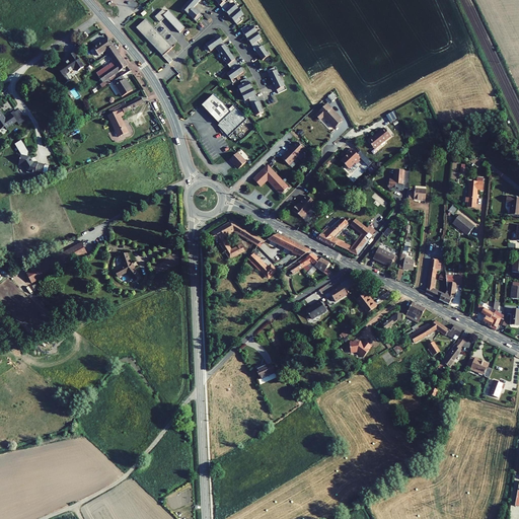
[(194,7),(200,0),(190,0),(182,8),(197,22),(203,15),(194,7)]
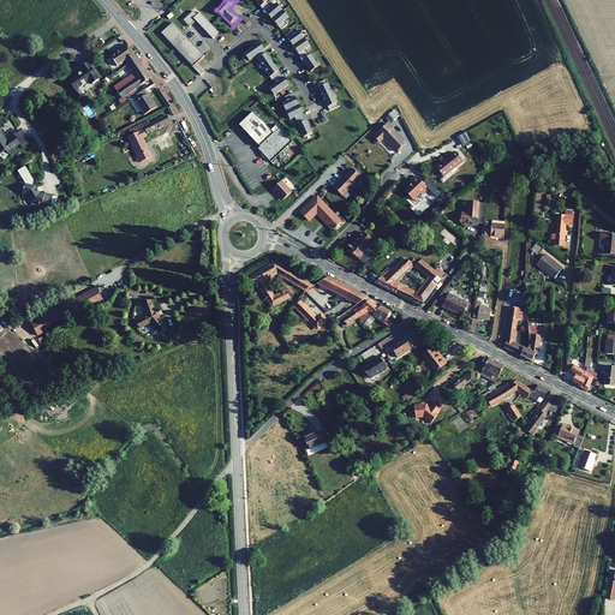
[(268,0),(267,0),(255,0),(281,29),(287,24),(285,21),(288,17),(276,4),(273,7),(267,1),(268,0)]
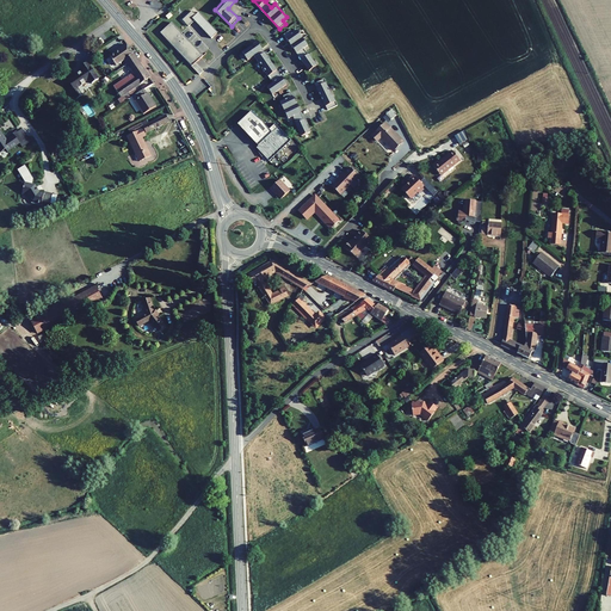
[(211,38),(218,32),(199,12),(196,14),(192,11),(183,19),(189,26),(195,20),(211,38)]
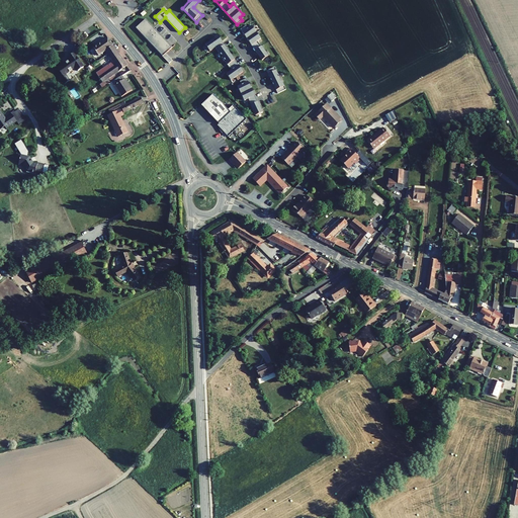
[(172,48),(146,19),(136,27),(158,51),(161,48),(166,54),(172,48)]
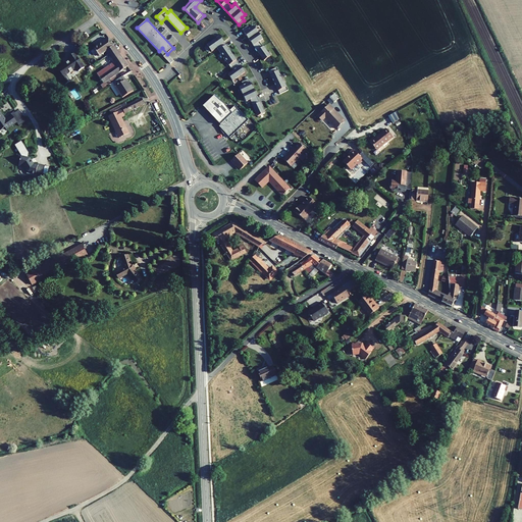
[(264,61),(271,56),(264,47),(263,47),(259,42),(263,39),(254,27),(251,29),(249,25),(243,30),(264,61)]
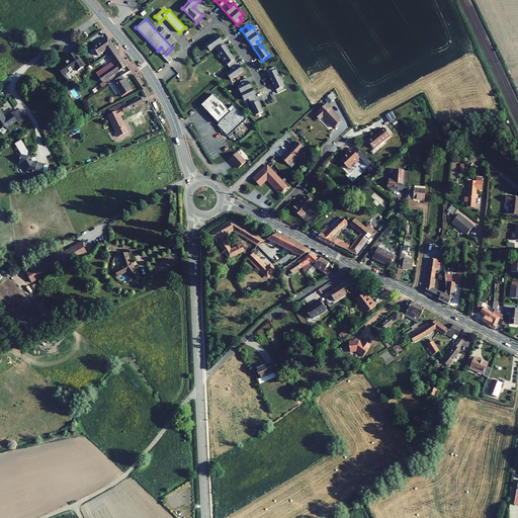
[(111,42),(106,35),(93,45),(98,52),(103,49),(111,42)]
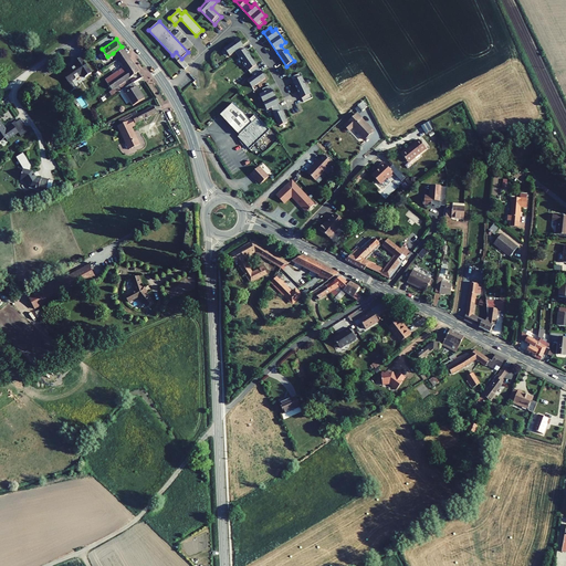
[(248,81),(252,88),(265,79),(239,40),(224,49),(229,56),(236,52),(240,60),(241,59),(245,66),(251,74),(252,74),(253,76),(248,81)]
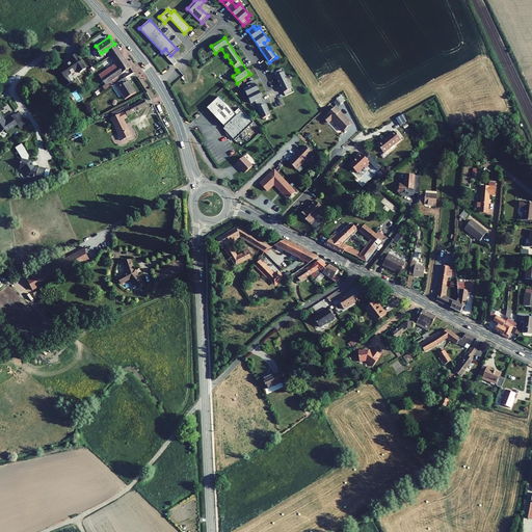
[(117,49),(114,44),(106,50),(107,52),(109,54),(117,49)]
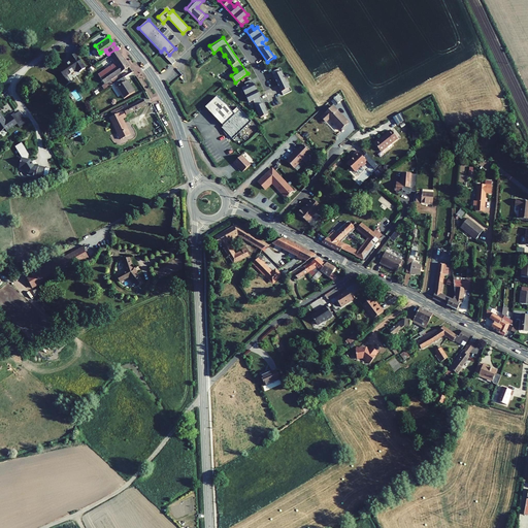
[(128,64),(117,48),(108,54),(107,54),(114,65),(101,73),(100,71),(97,73),(102,81),(128,64)]
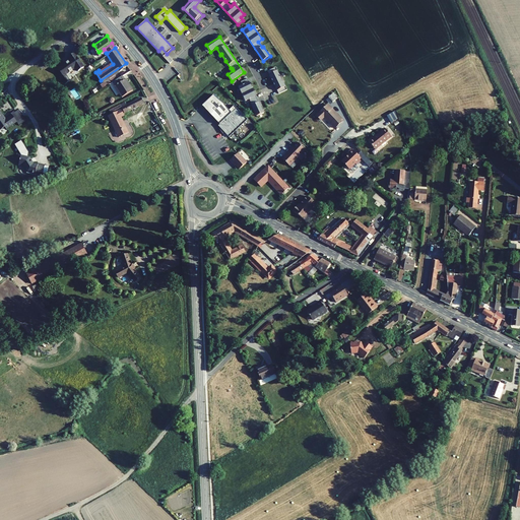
[(167,54),(161,48),(158,51),(164,57),(170,63),(173,61),(167,54)]
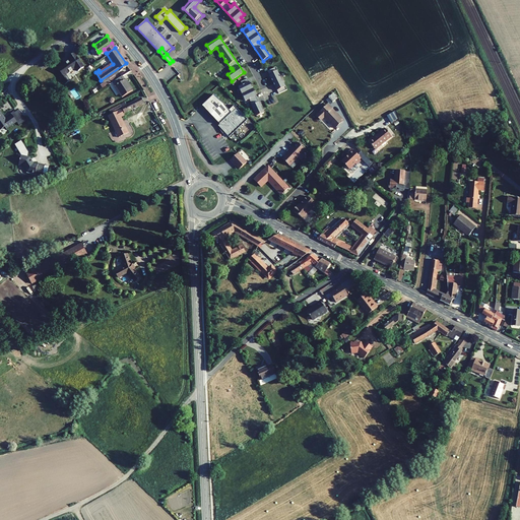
[(279,94),(287,90),(283,82),(282,82),(279,75),(276,67),(268,71),(279,94)]
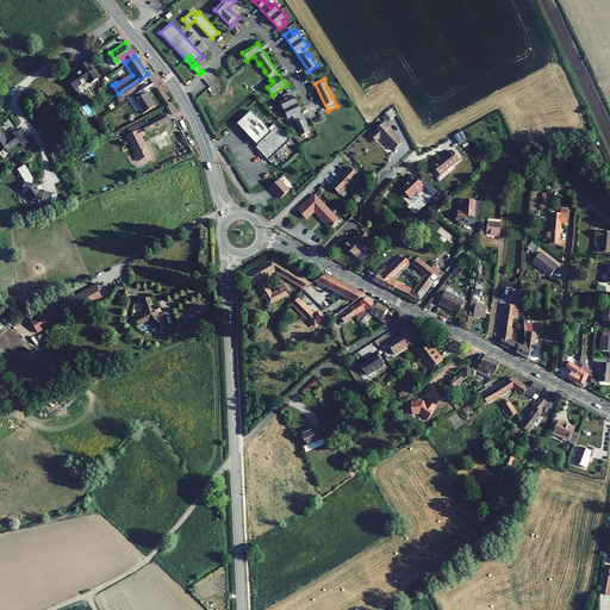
[(142,88),(130,94),(139,112),(153,104),(145,91),(143,91),(142,88)]
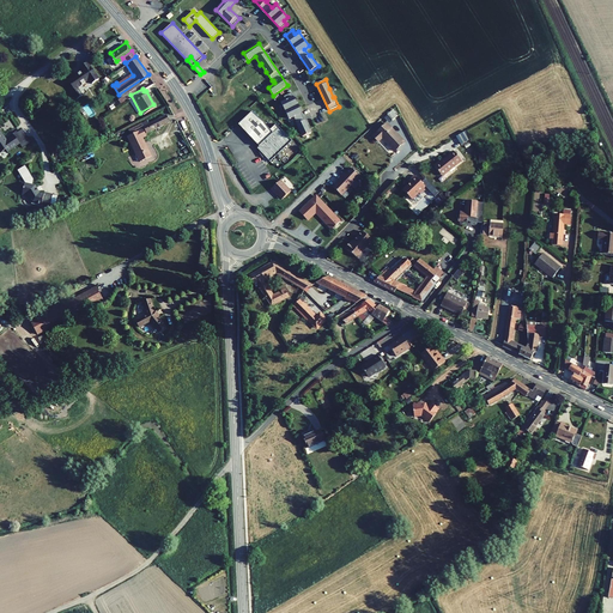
[(297,125),(303,138),(311,133),(292,93),(284,97),(286,101),(281,103),(289,120),(293,117),(297,125)]
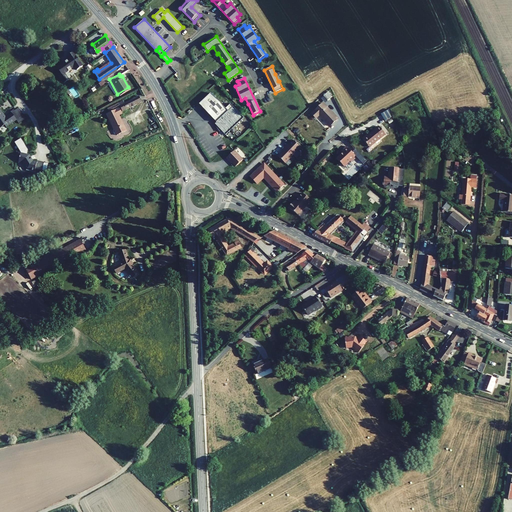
[(329,100),(334,96),(330,91),(325,95),(329,100)]
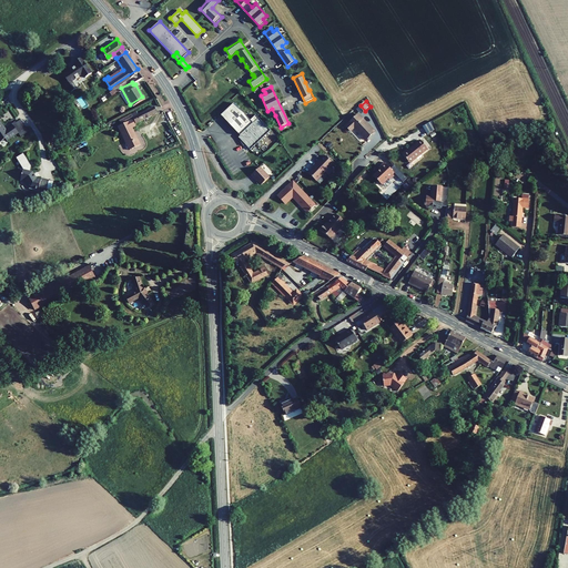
[(250,120),(234,102),(221,115),(240,135),(239,137),(251,150),(271,131),(255,114),(250,120)]
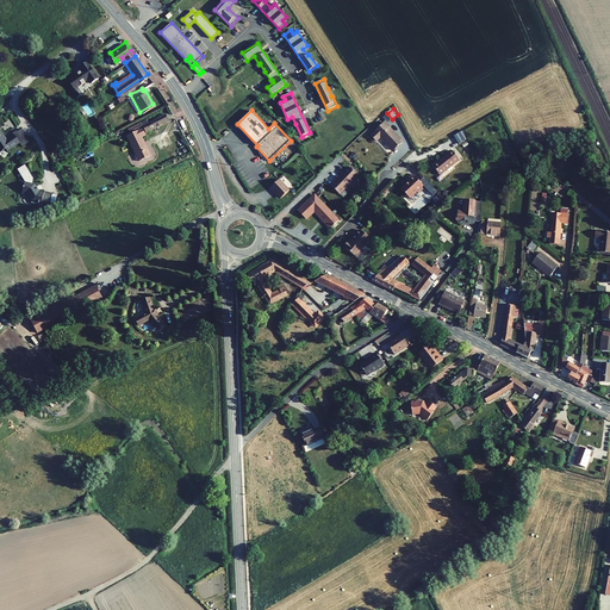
[(144,130),(167,119),(163,112),(147,120),(145,118),(128,126),(129,130),(141,124),(144,130)]
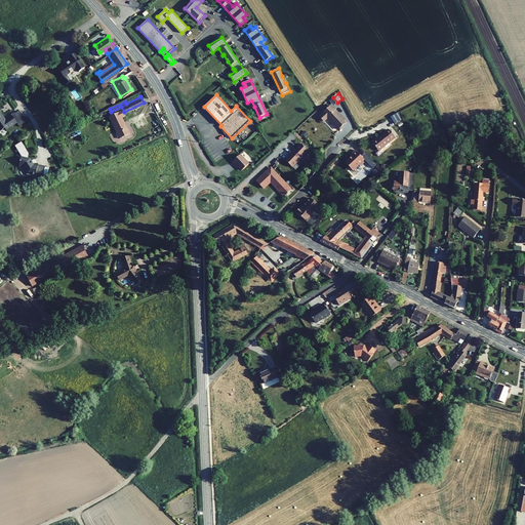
[(342,122),(327,107),(316,117),(320,122),(323,119),(334,130),(342,122)]
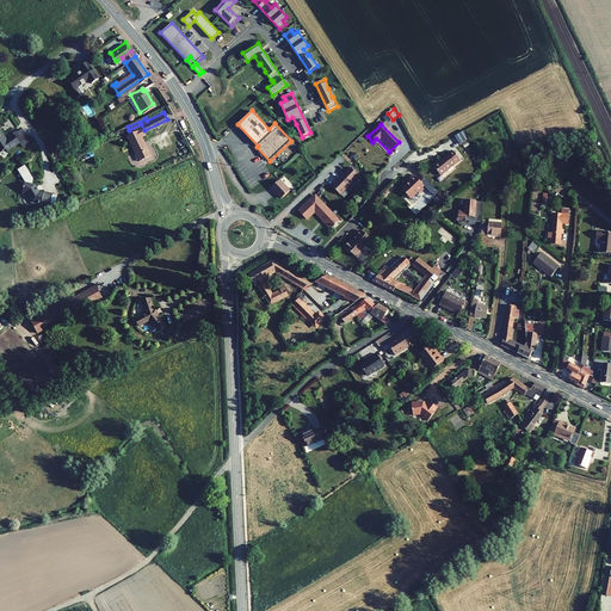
[(143,133),(141,127),(129,131),(134,142),(130,143),(136,160),(148,154),(140,135),(143,133)]
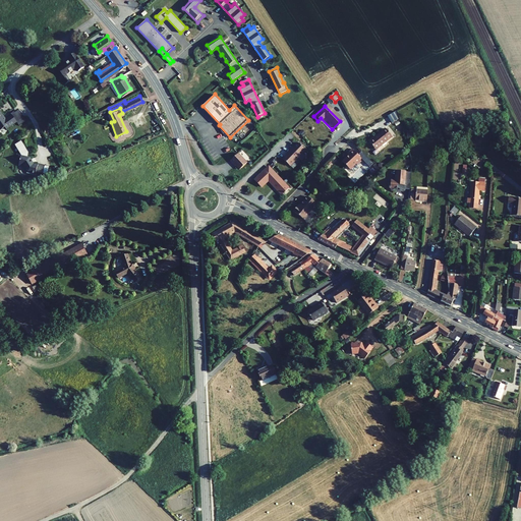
[(0,110),(0,128),(4,126),(5,128),(13,123),(8,116),(5,118),(0,110)]
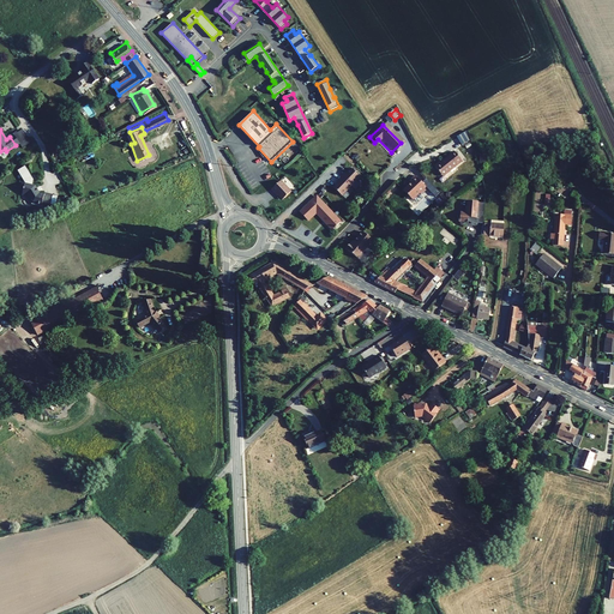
[(461,131),(452,136),(457,143),(464,138),(461,131)]
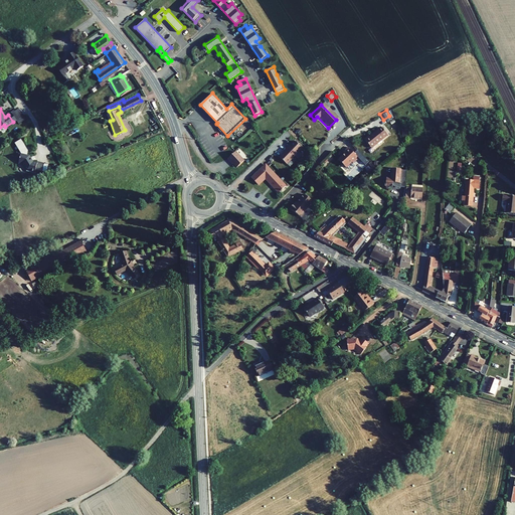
[(361,139),(369,147),(383,133),(377,125),(366,136),(365,135),(361,139)]
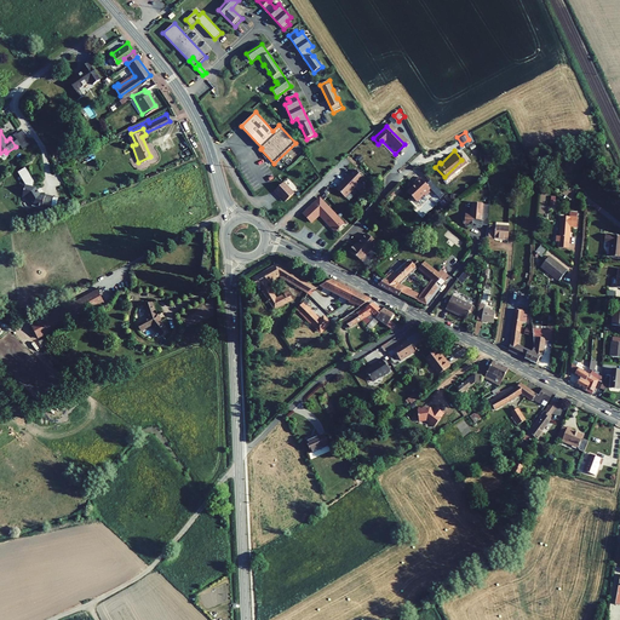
[(337,188),(346,197),(367,177),(357,167),(337,188)]
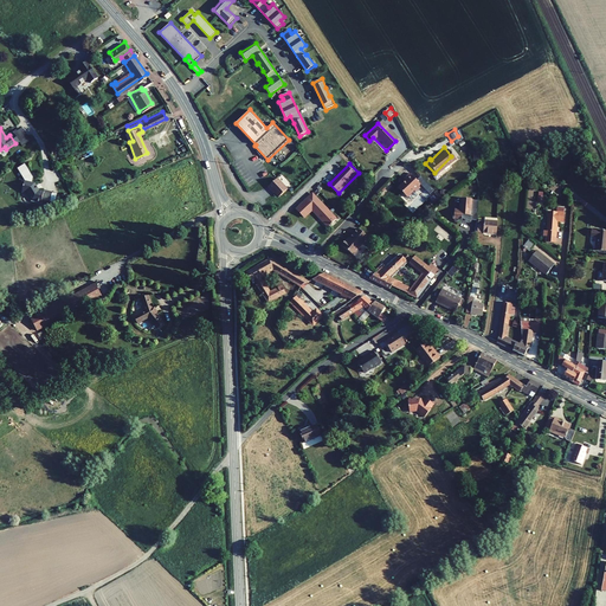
[(418,185),(407,174),(400,180),(399,179),(394,184),(395,185),(393,186),(404,198),(411,191),(412,192),(417,188),(416,186),(418,185)]
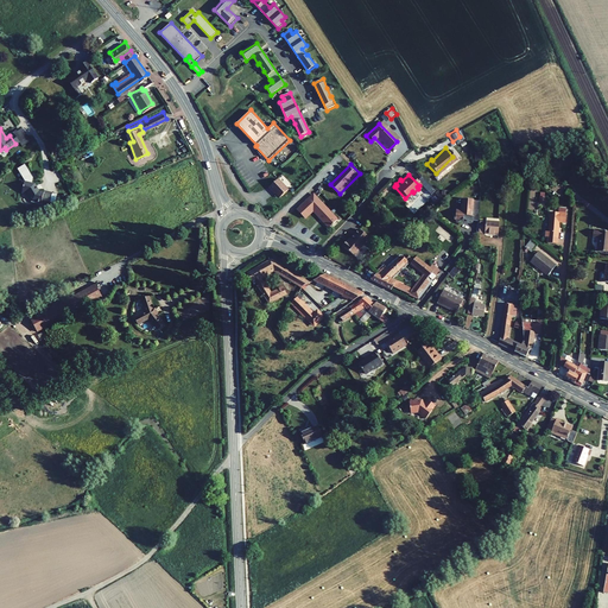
[(32,181),(25,178),(25,181),(24,179),(23,188),(21,191),(26,192),(31,200),(30,201),(40,203),(42,200),(43,191),(38,190),(36,187),(36,185),(35,183),(32,182),(32,181)]
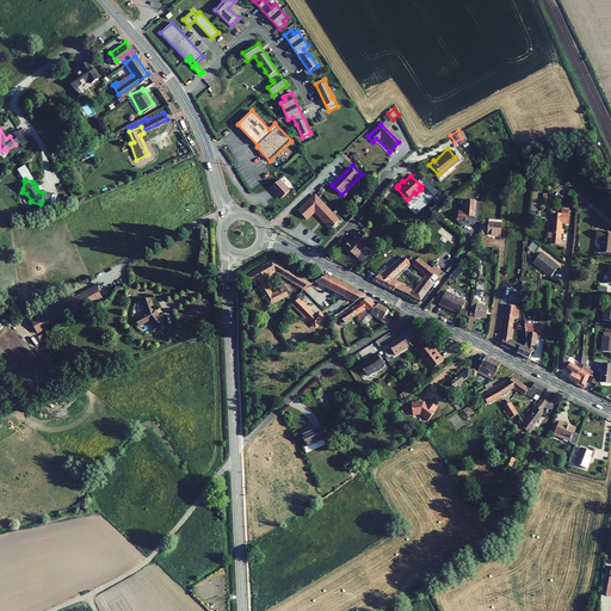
[(290,191),(279,180),(270,189),(273,192),(275,192),(282,199),(290,191)]
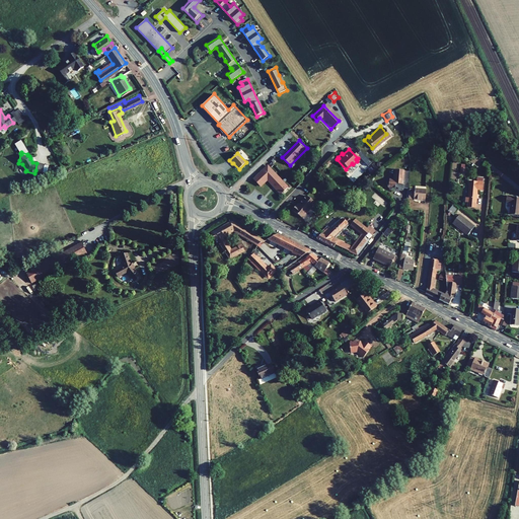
[(32,161),(30,158),(30,159),(32,162),(36,163),(35,170),(42,172),(44,164),(32,161)]
